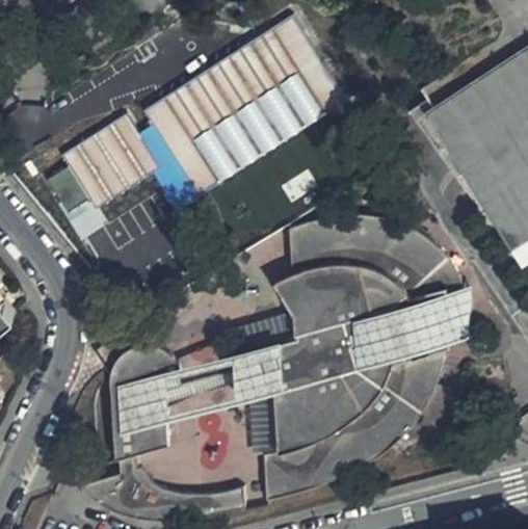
[(181,207),(346,101),(292,16),(141,111),(151,128),(137,137),(123,117),(59,157),(95,210),(157,170),(181,207)]
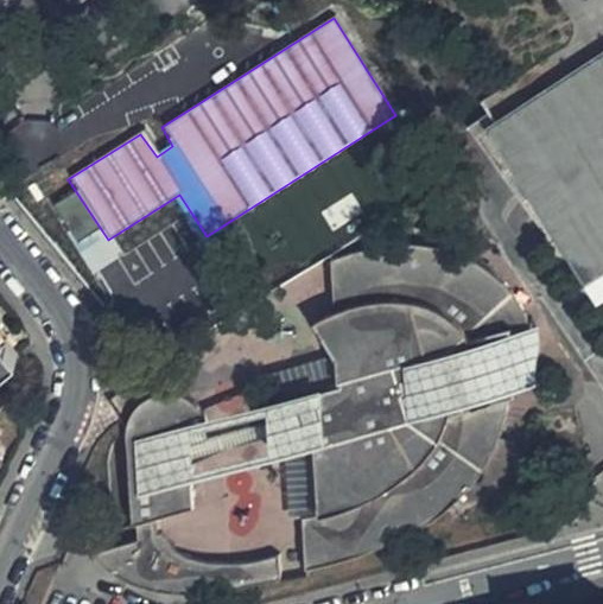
[(602,267),(602,49),(480,127),(559,252),(567,246),(572,253),(563,259),(578,283),(602,267)]
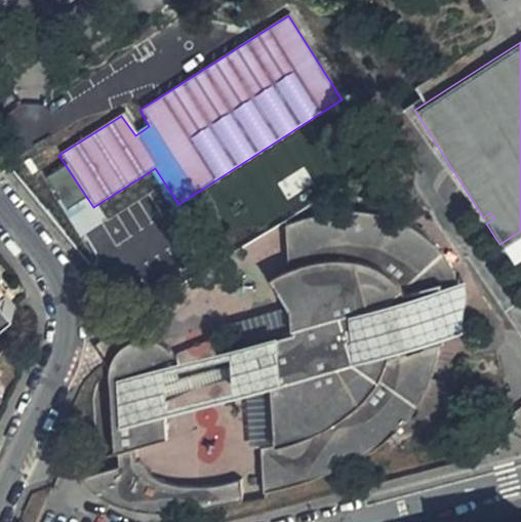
[(29,161),(21,150),(15,153),(23,165),(29,161)]
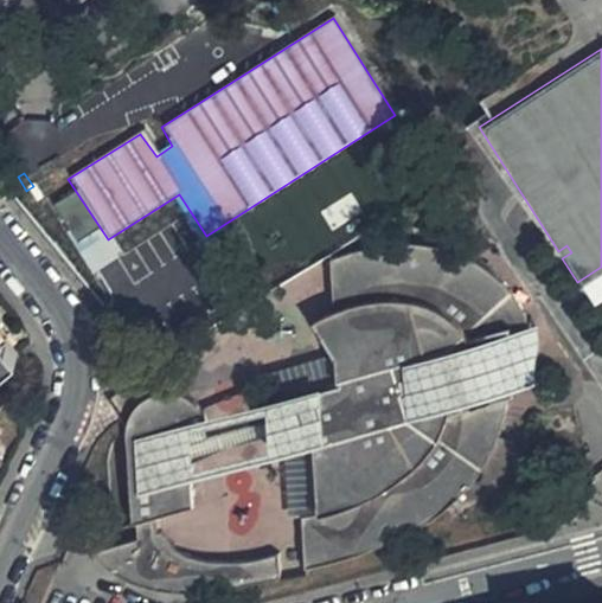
[(482,355),(524,345),(523,342),(522,333),(514,313),(507,301),(499,289),(490,278),(478,269),(466,260),(450,252),(435,247),(420,243),(401,241),(384,242),(360,247),(350,250),(325,262),(332,383),(330,384),(320,395),(318,403),(316,409),(203,441),(199,429),(204,428),(203,423),(197,412),(189,404),(175,397),(165,396),(153,398),(143,402),(138,405),(128,418),(123,436),(130,528),(135,527),(136,540),(91,552),(102,565),(122,581),(135,587),(162,595),(174,597),(194,596),(230,591),(276,582),(274,555),(260,559),(235,563),(213,563),(200,560),(183,555),(173,550),(157,539),(155,537),(153,521),(191,511),(187,461),(321,423),(322,427),(331,432),(331,440),(311,446),(318,514),(298,520),(303,570),(333,563),(384,544),(423,524),(441,512),(454,502),(472,478),(480,464),(493,435),(499,411),(503,387),(503,376),(488,379),(482,355)]
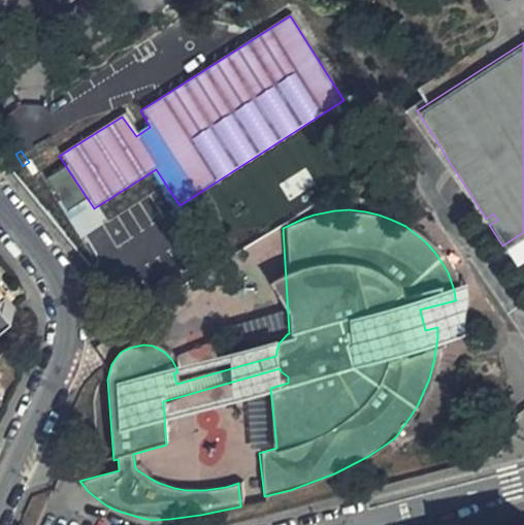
[(0,314),(8,306),(5,301),(8,298),(0,289),(0,314)]
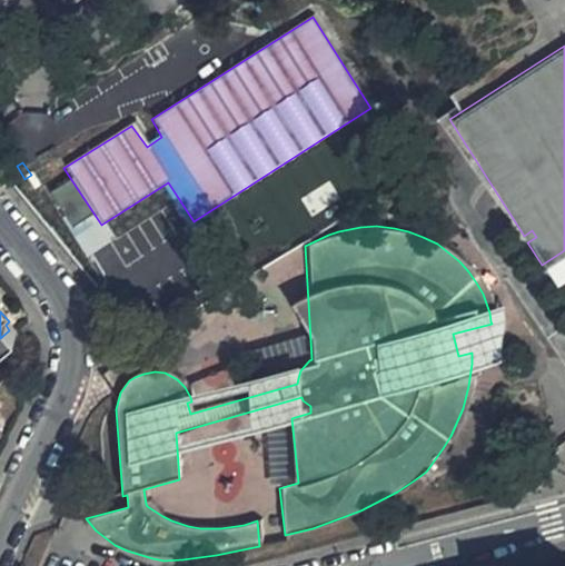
[(0,379),(11,370),(5,363),(0,366),(0,379)]
